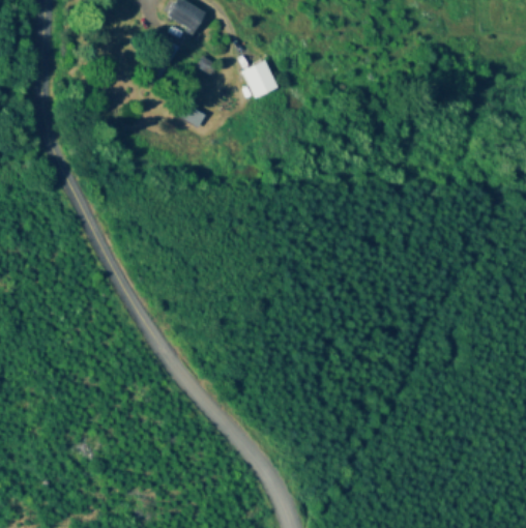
[(176,0),(168,15),(195,31),(206,12),(185,0),(176,0)]
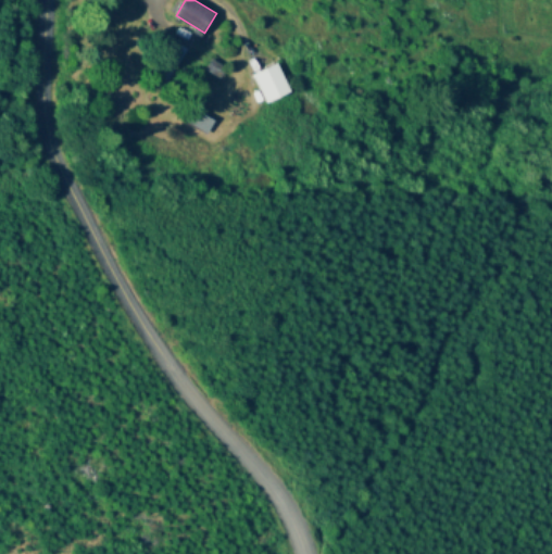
[(188,47),(178,41),(159,83),(168,88),(188,47)]
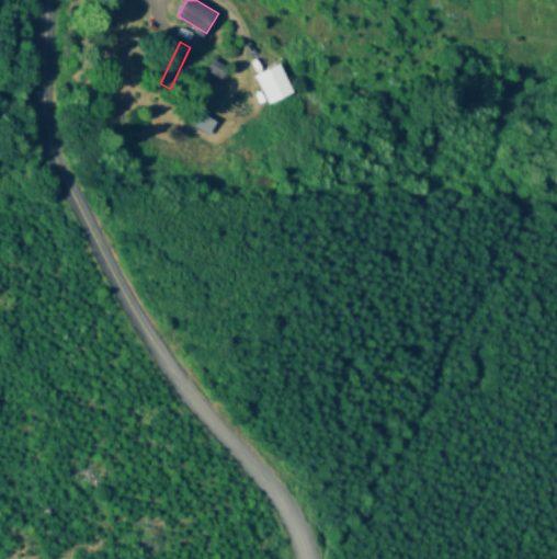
[(212,69),(226,76),(230,67),(216,60),(212,69)]
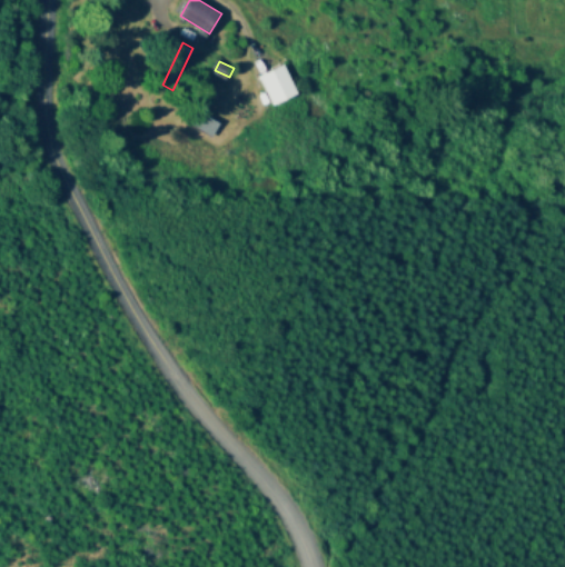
[(299,93),(285,63),(259,75),(275,105),(299,93)]
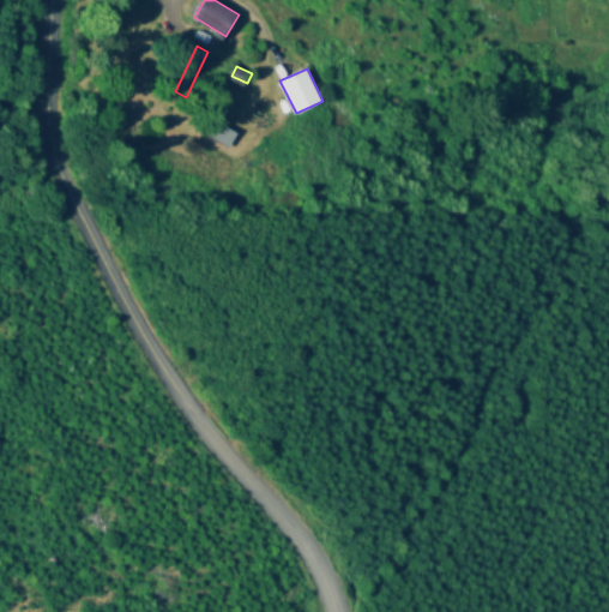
[(230,147),(237,132),(212,120),(205,135),(230,147)]
